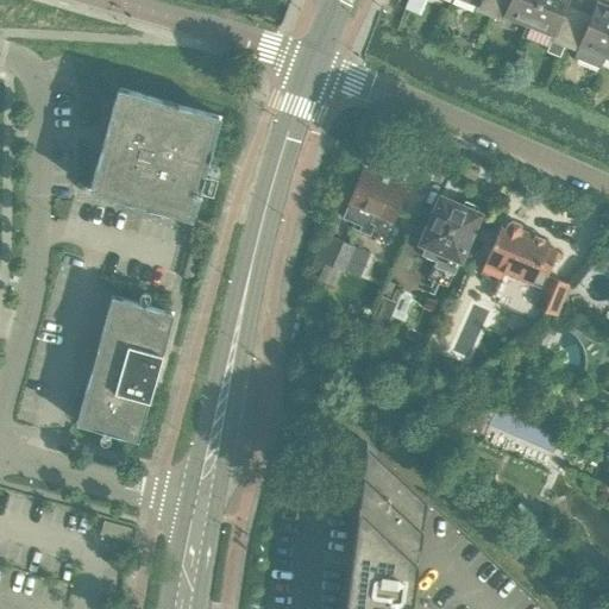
[(462,0),(476,6),(475,11),(489,17),(495,0),(462,0)]
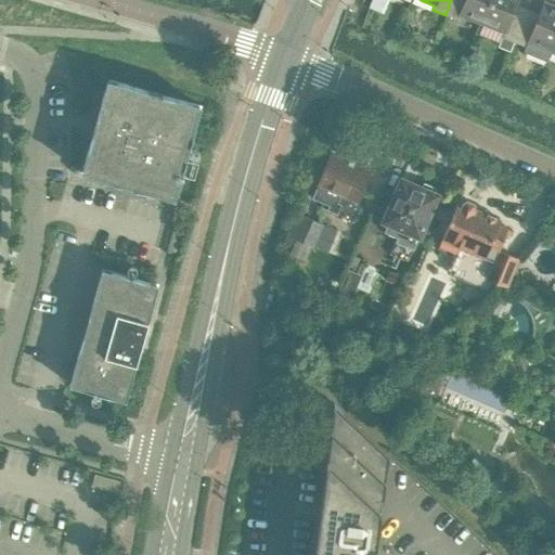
[(451,0),(446,15),(459,21),(460,16),(481,24),(481,25),(491,0),(451,0)]
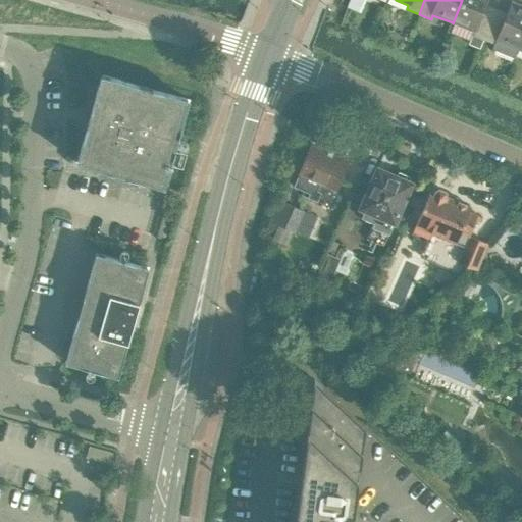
[(462,0),(453,23),(449,33),(469,41),(468,43),(480,48),(483,40),(494,12),(483,8),(484,4),(485,0),(462,0)]
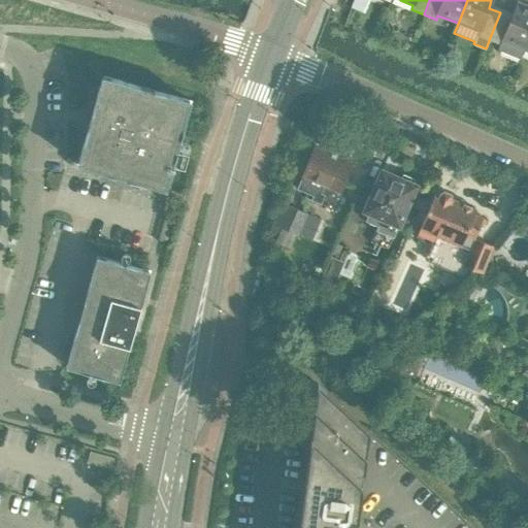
[(500,12),(489,40),(501,45),(502,41),(523,50),(527,36),(527,6),(524,5),(517,2),(513,13),(512,18),(500,12)]
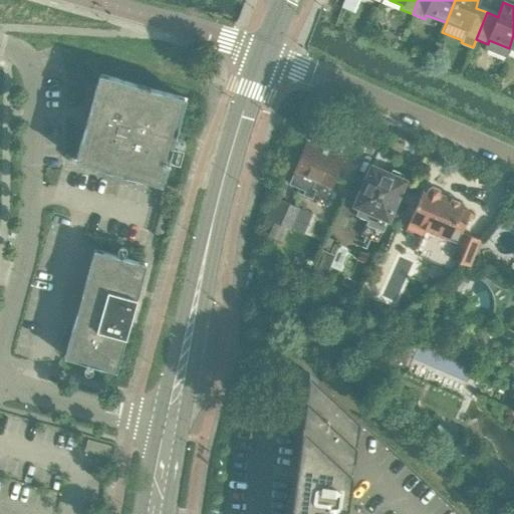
[(162,185),(186,98),(99,74),(92,98),(97,99),(86,139),(81,137),(75,161),(162,185)]
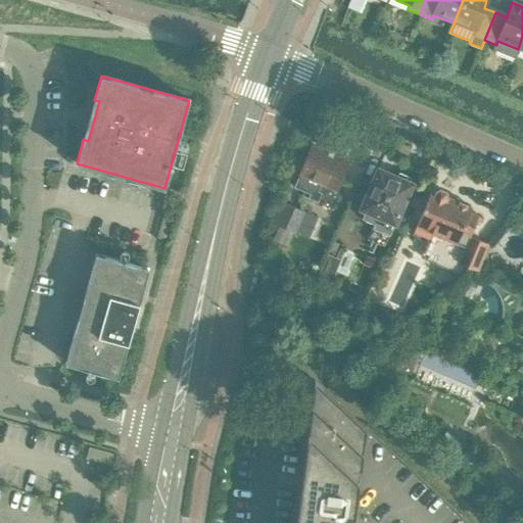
[(336,191),(350,158),(312,142),(294,187),(303,191),(301,195),(318,201),(321,193),(318,191),(320,184),(336,191)]
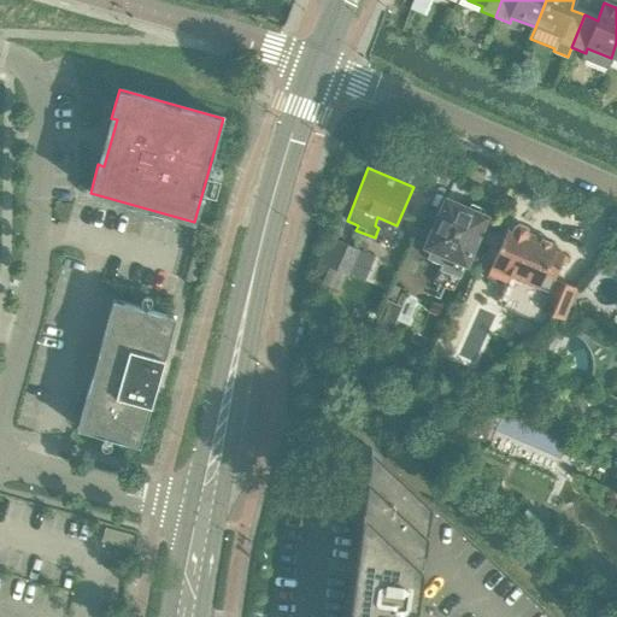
[(445,199),(424,245),(429,247),(425,257),(440,263),(433,281),(453,289),(465,263),(486,216),(483,216),(483,209),(470,203),(466,209),(445,199)]
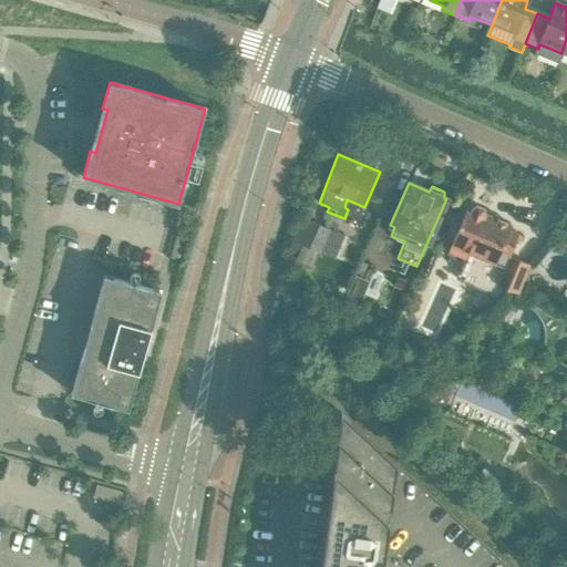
[(509,254),(515,240),(517,234),(508,229),(511,225),(484,214),(483,208),(475,205),(471,208),(466,206),(450,245),(451,245),(449,250),(465,258),(468,251),(495,263),(494,264),(477,278),(494,297),(505,288),(518,294),(518,292),(517,292),(528,266),(531,266),(531,265),(514,258),(509,254)]
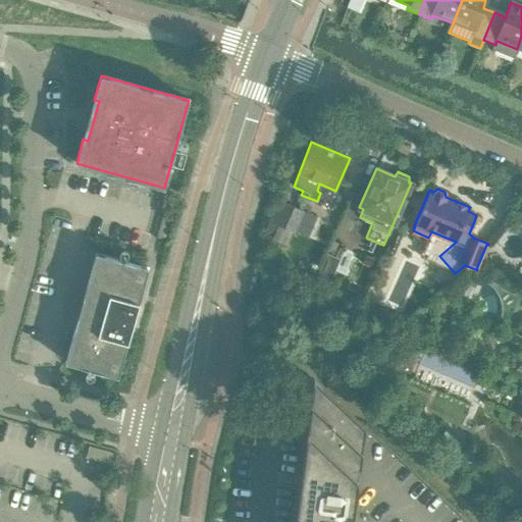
[(298,233),(306,213),(280,202),(271,222),(298,233)]
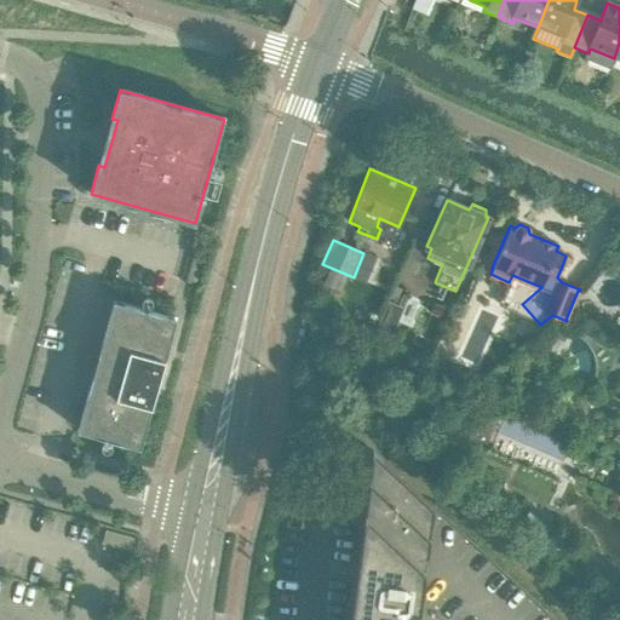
[(141,448),(155,396),(177,319),(114,300),(98,356),(104,357),(98,378),(92,377),(78,431),(141,448)]
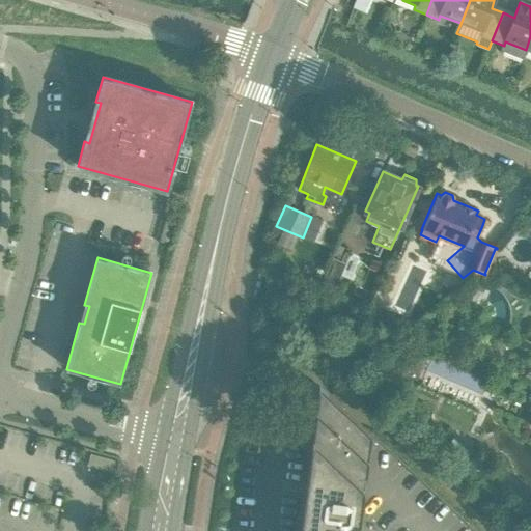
[(474,530),(318,385),(299,530),(474,530)]
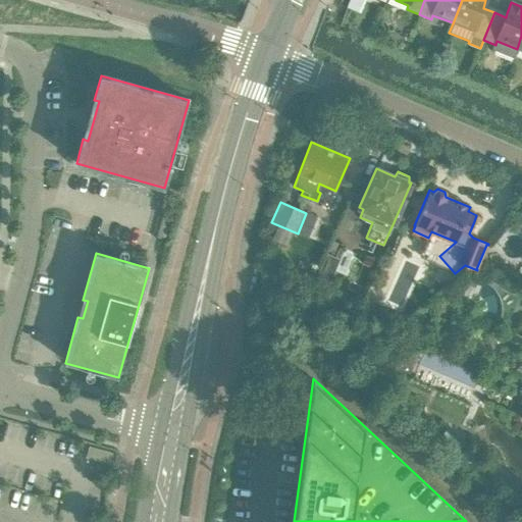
[(451,452),(459,442),(447,431),(437,440),(451,452)]
